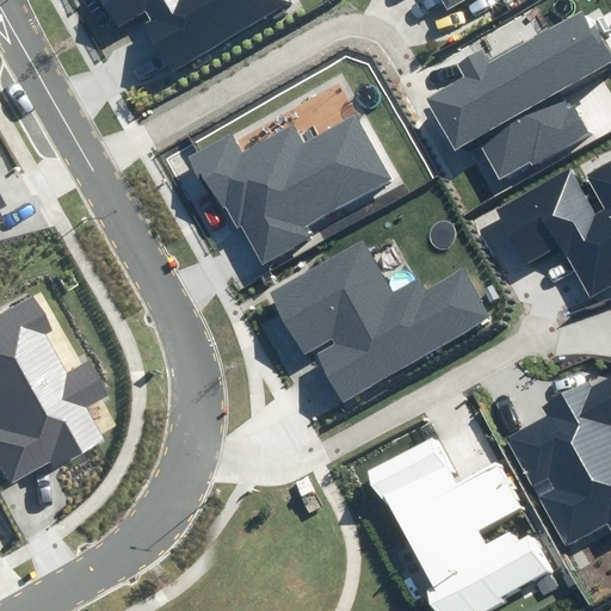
[(104,0),(119,26),(146,11),(149,19),(142,24),(172,75),(295,4),(292,0),(104,0)]
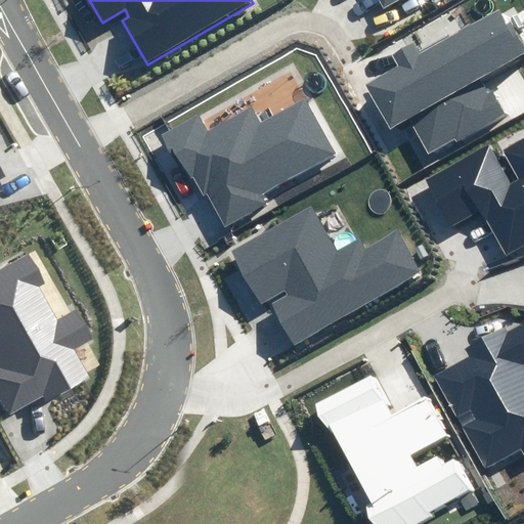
[(420,51),(415,43),(392,56),(399,68),(366,87),(391,129),(408,119),(428,153),(454,137),(456,141),(503,115),(481,78),(523,52),(523,45),(501,8),(450,38),(448,35),(420,51)]
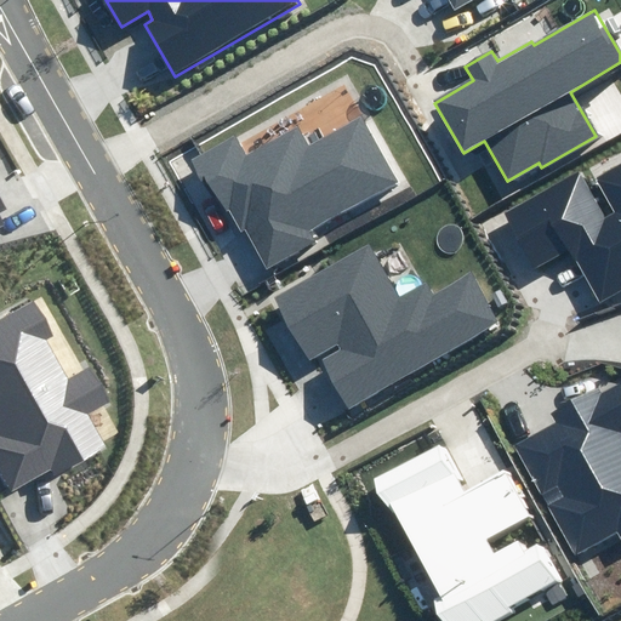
[(233,138),(195,160),(226,214),(228,212),(240,232),(245,229),(268,268),(314,241),(309,232),(397,181),(360,119),(308,148),(297,130),(245,159),(233,138)]
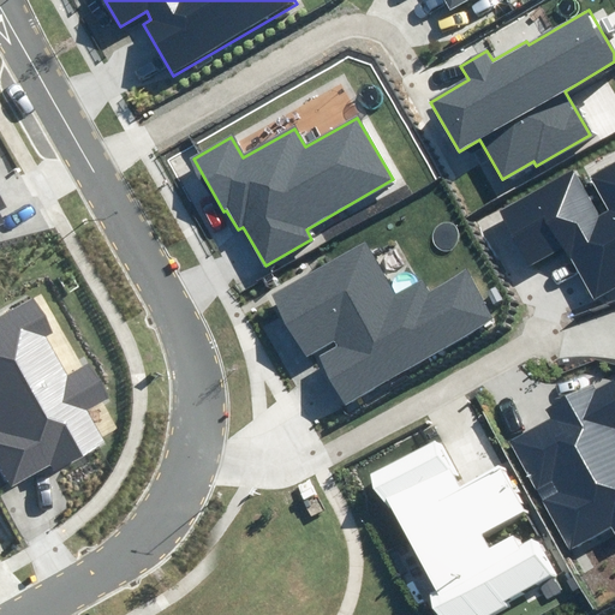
[(574,172),(502,213),(531,262),(563,244),(595,299),(614,287),(614,162),(590,178),(609,212),(599,216),(574,172)]
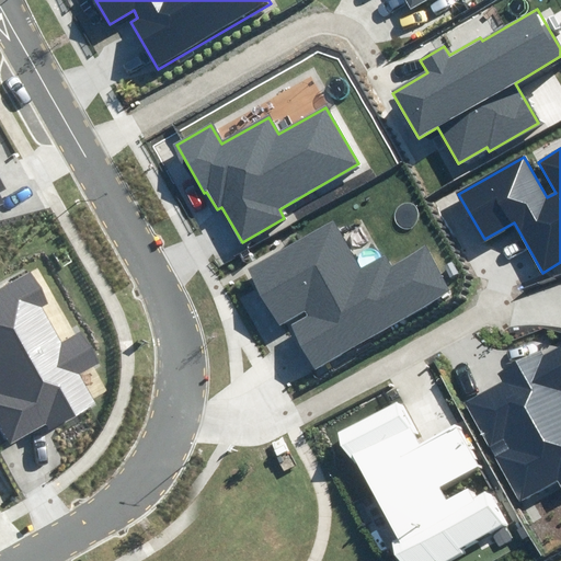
[(362,266),(333,218),(247,267),(279,325),(306,310),(308,316),(292,324),(316,367),(451,290),(426,245),(393,265),(387,252),(362,266)]
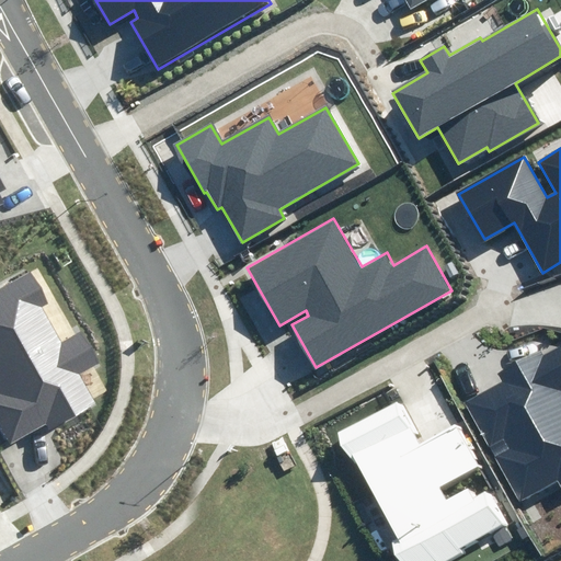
[(46,299),(30,271),(0,287),(0,385),(3,392),(0,393),(0,431),(9,446),(46,425),(48,430),(98,402),(79,371),(99,361),(81,331),(61,342),(39,304),(46,299)]
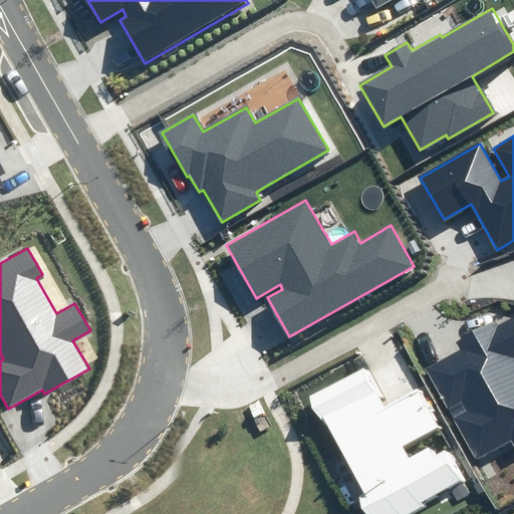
[(456,421),(476,458),(511,439),(513,444),(513,318),(513,316),(498,324),(496,319),(455,341),(460,350),(425,369),(446,410),(461,402),(468,414),(456,421)]
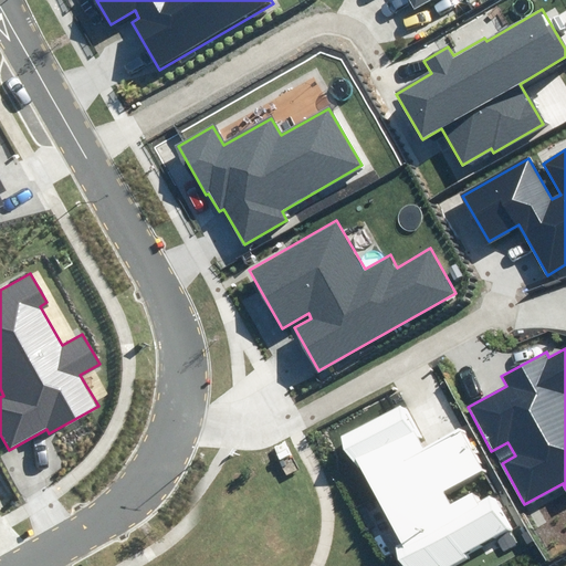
[(402,565),(451,565),(513,533),(491,493),(480,500),(474,490),(449,504),(444,498),(484,475),(460,431),(423,451),(400,409),(342,441),(401,551),(397,554),(402,565)]
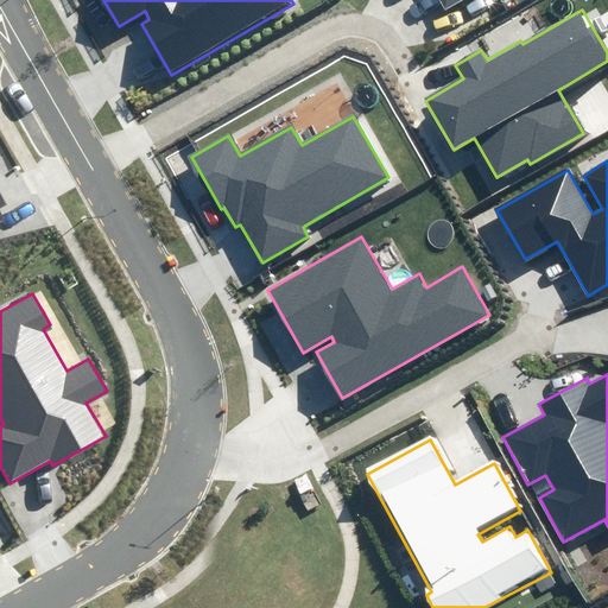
All buildings are outlined.
